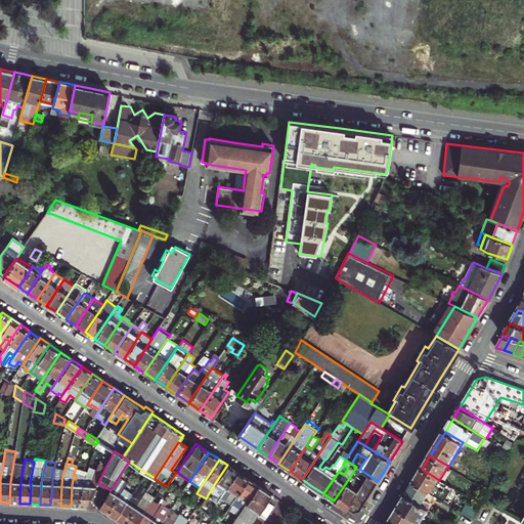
[(10,482),(9,503),(15,503),(19,504),(20,482),(24,465),(13,463),(10,482)]
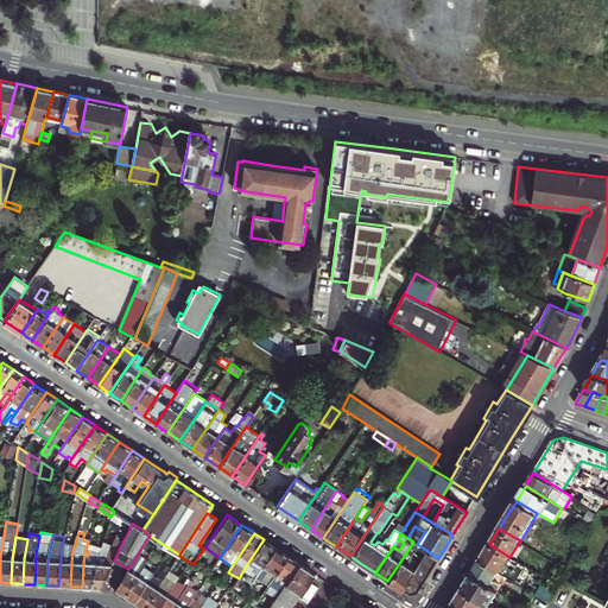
[(101,551),(96,564),(92,588),(97,588),(100,588),(112,567),(114,561),(124,540),(116,537),(113,544),(103,540),(102,545),(101,551)]
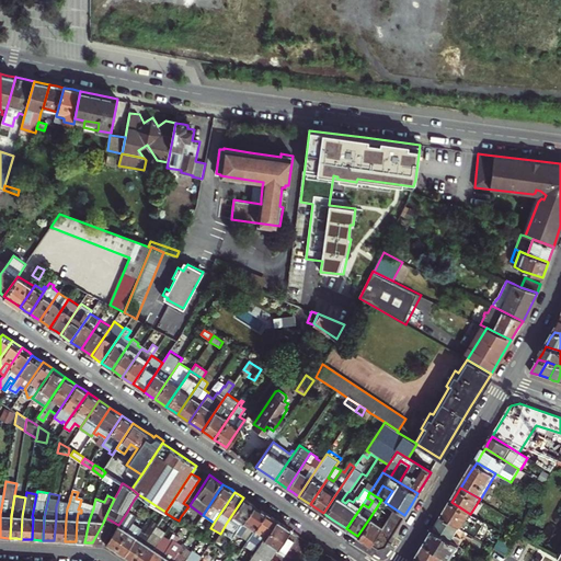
[(230,530),(235,534),(254,505),(250,502),(243,497),(226,524),(225,526),(230,530)]
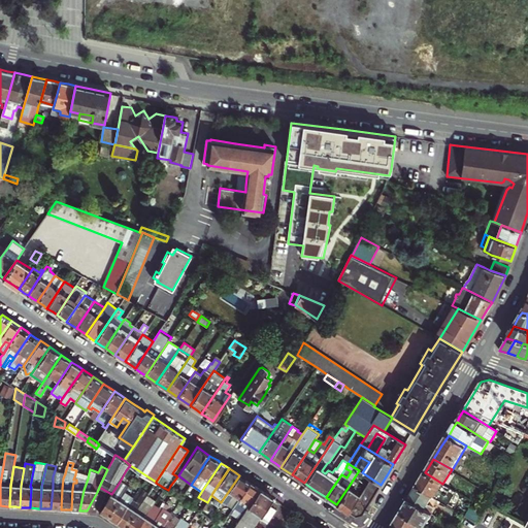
[(76,470),(75,473),(75,474),(88,479),(89,473),(77,469),(76,470)]
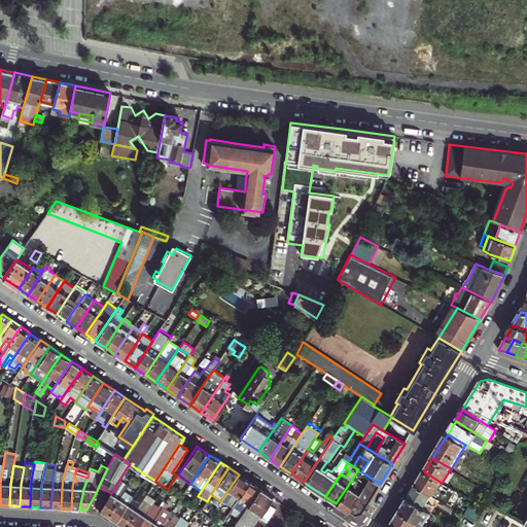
[(53,486),(50,507),(57,508),(61,508),(62,488),(63,478),(65,472),(55,469),(54,472),(53,476),(53,486)]
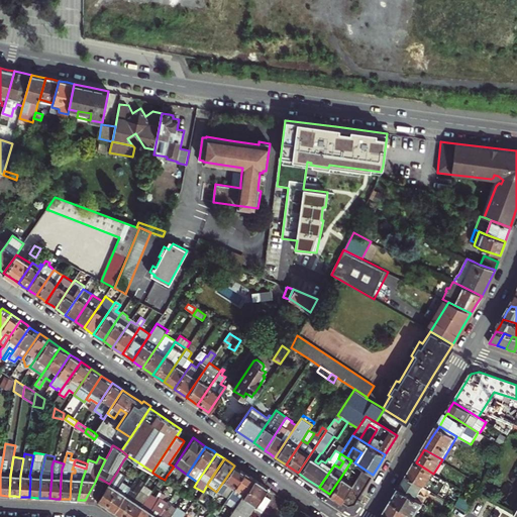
[(413,468),(408,476),(426,487),(433,474),(416,462),(413,468)]
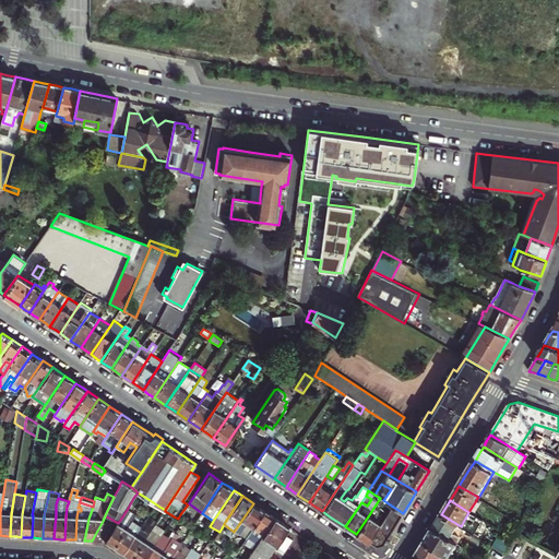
[(76,518),(75,539),(82,540),(84,540),(88,519),(93,507),(80,502),(78,508),(81,508),(81,511),(78,511),(76,518)]
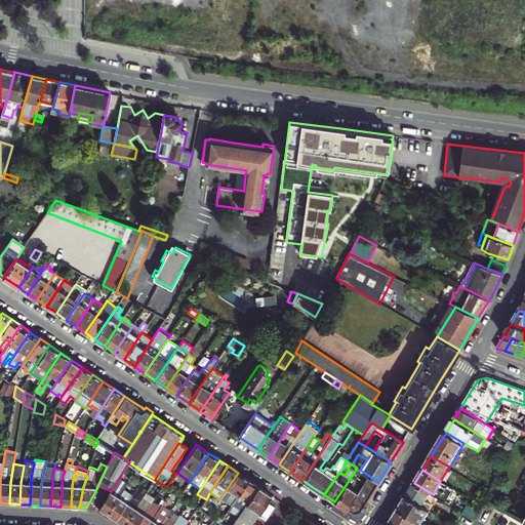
[(238,473),(219,499),(217,502),(221,506),(225,501),(232,506),(248,479),(244,477),(238,473)]
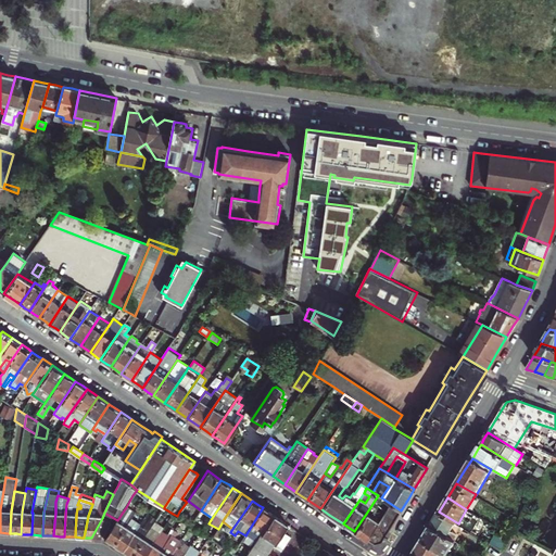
[(391,504),(379,522),(368,541),(374,544),(381,543),(392,525),(401,510),(391,504)]
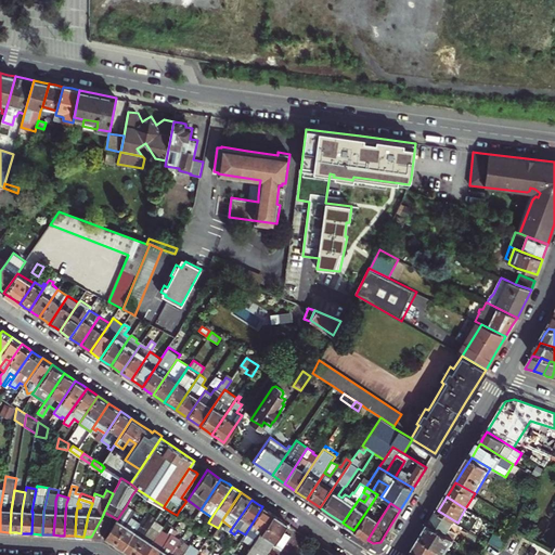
[(126,506),(117,519),(105,539),(110,542),(114,544),(130,519),(131,517),(134,512),(126,506)]
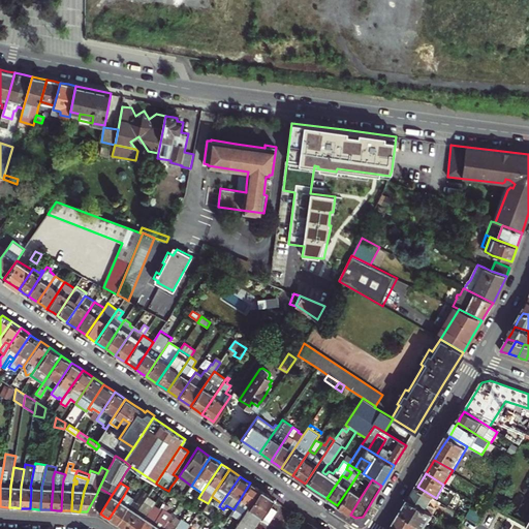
[(257,488),(250,483),(234,509),(231,511),(242,519),(260,490),(257,488)]
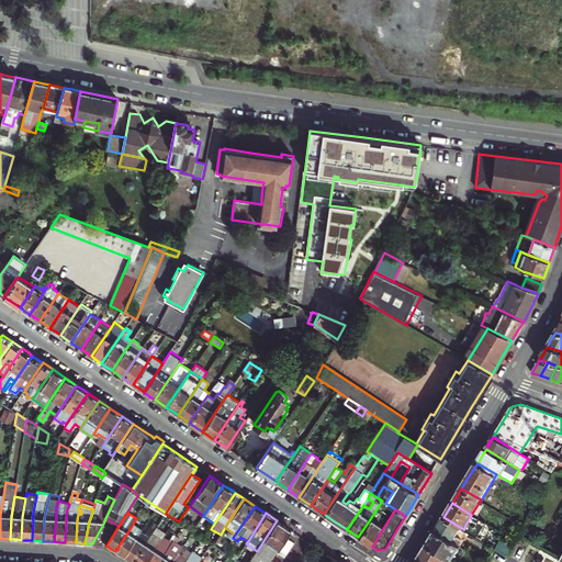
[(467,531),(479,538),(487,524),(471,515),(463,529),(467,531)]
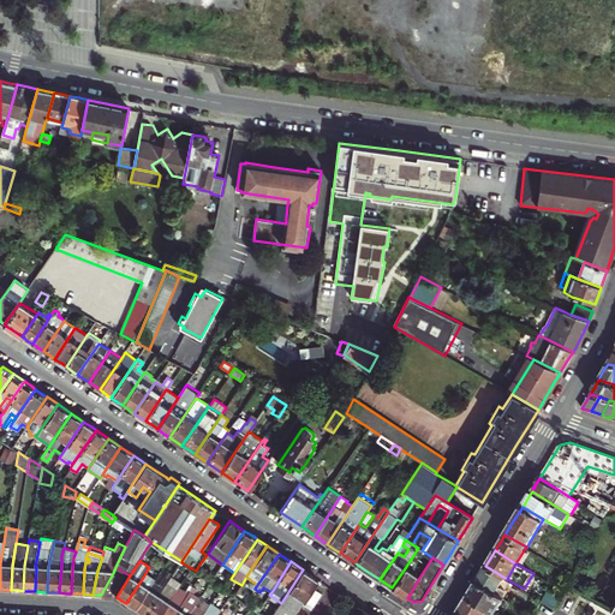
[(507,579),(485,566),(482,572),(477,581),(502,597),(511,581),(507,579)]
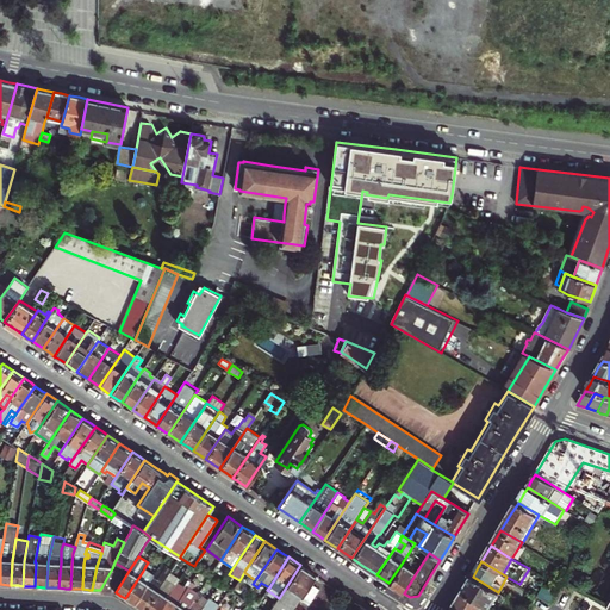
[(402,591),(415,572),(402,564),(388,583),(397,589),(402,591)]
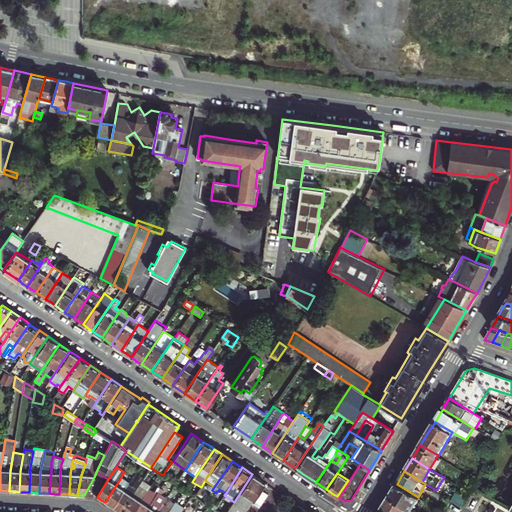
[(260,480),(252,474),(234,502),(247,510),(252,503),(261,490),(265,483),(260,480)]
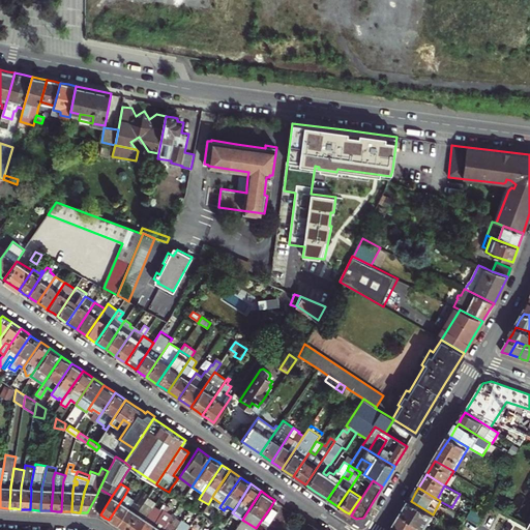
[(131,502),(117,525),(123,529),(125,529),(147,498),(149,495),(144,492),(136,505),(131,502)]
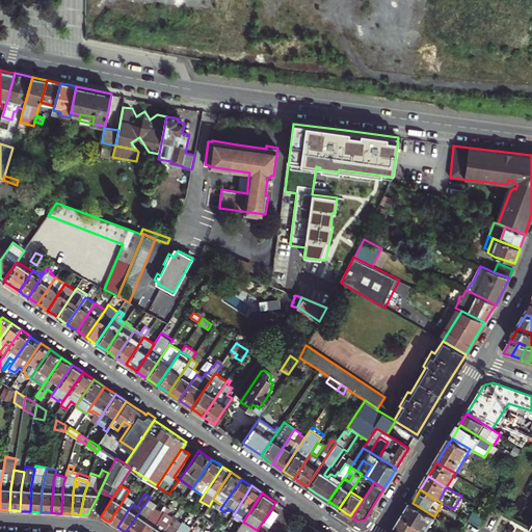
[(106,500),(98,496),(87,514),(95,515),(98,515),(106,500)]
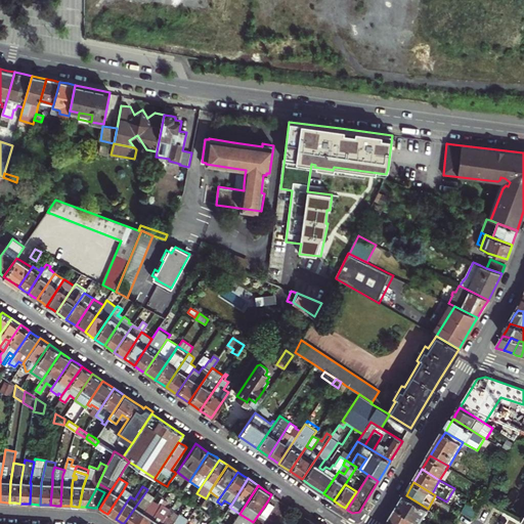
[(132,494),(124,488),(123,490),(107,514),(114,518),(116,519),(130,496),(132,494)]
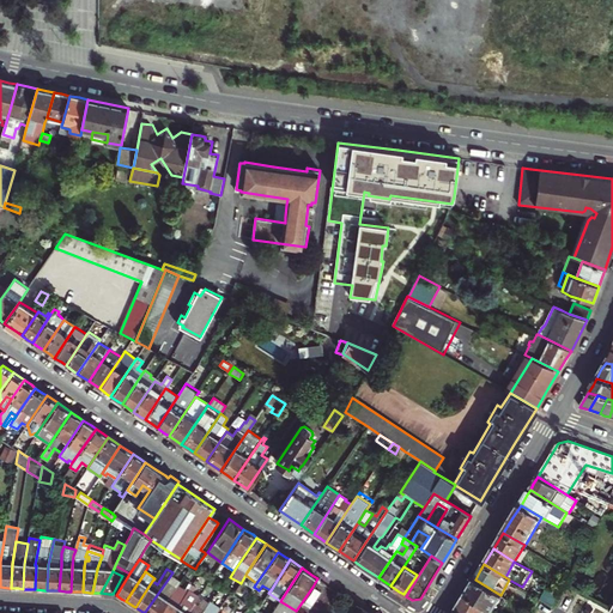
[(159,612),(178,586),(180,583),(170,576),(145,612),(159,612)]
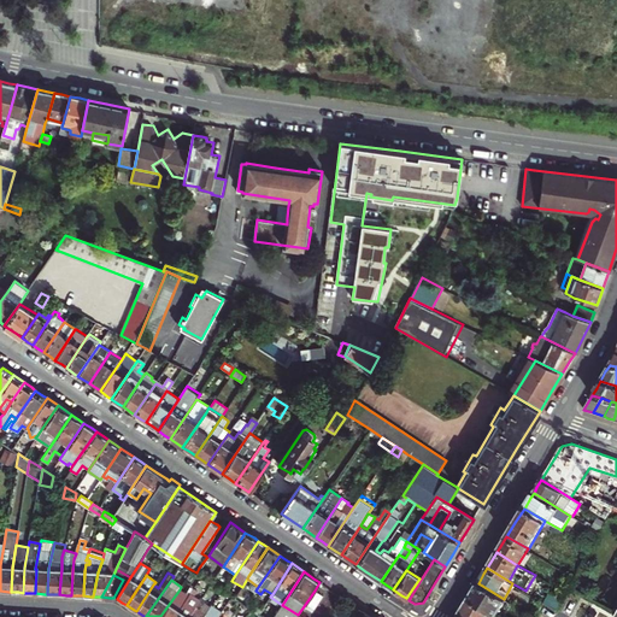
[(504,599),(479,583),(475,588),(469,599),(491,612),(498,616),(507,600),(504,599)]
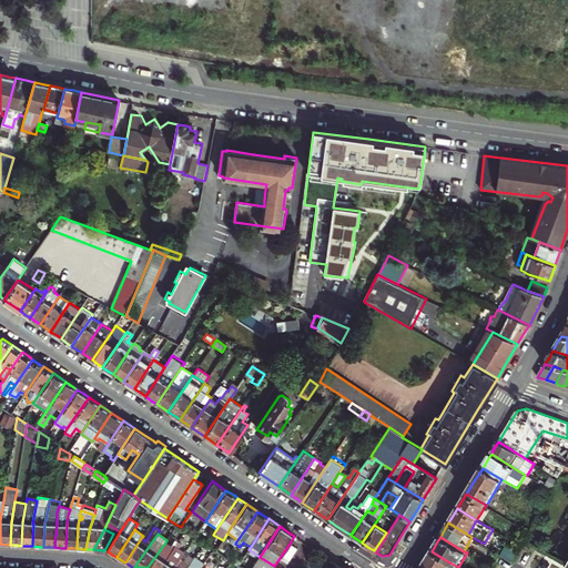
[(165,543),(148,567),(160,567),(170,555),(174,548),(165,543)]
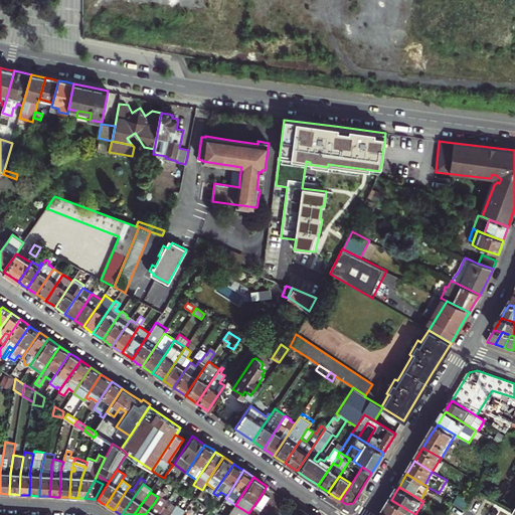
[(270,497),(263,493),(253,506),(261,510),(270,497)]
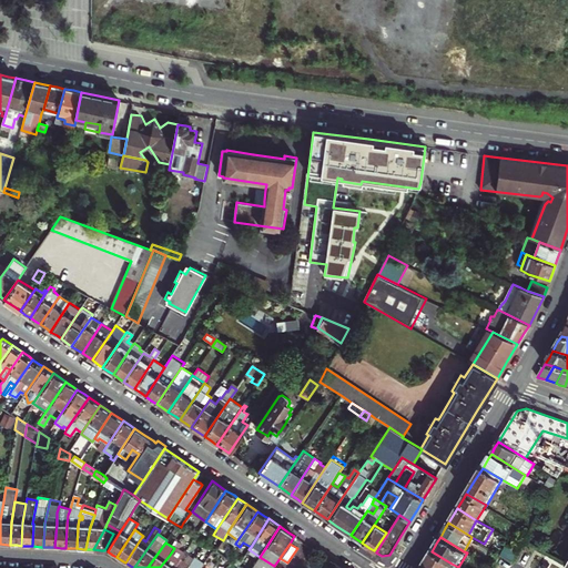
[(174,548),(170,555),(179,560),(180,558),(184,553),(179,549),(175,546),(174,548)]
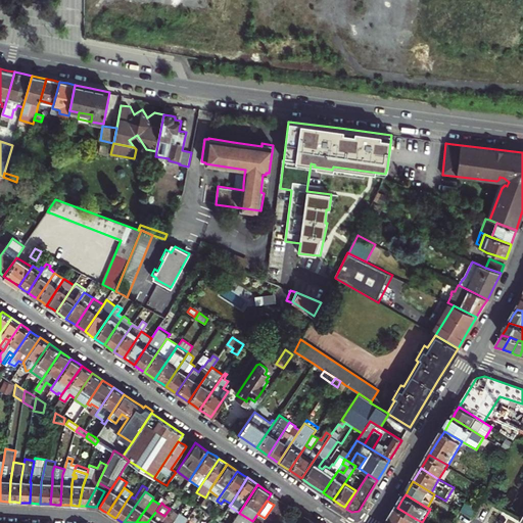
[(467,503),(462,512),(473,518),(478,509),(467,503)]
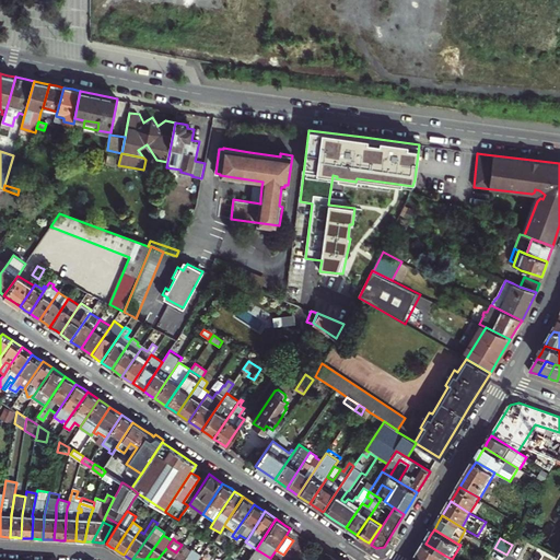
[(442,559),(445,556),(426,544),(422,549),(417,557),(421,559),(442,559)]
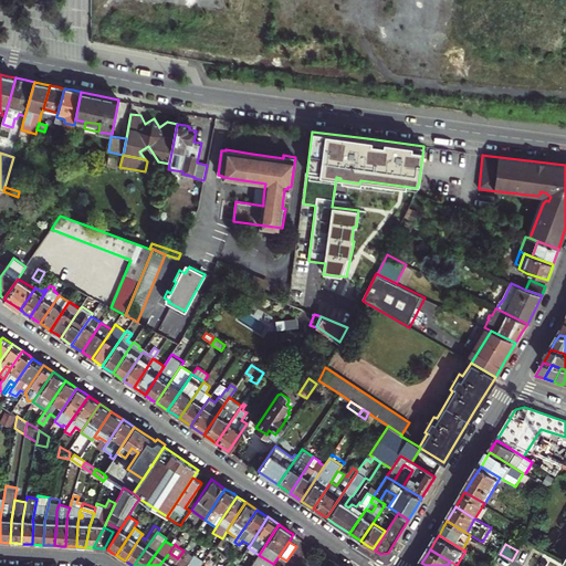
[(240,559),(228,552),(224,556),(238,564),(240,559)]
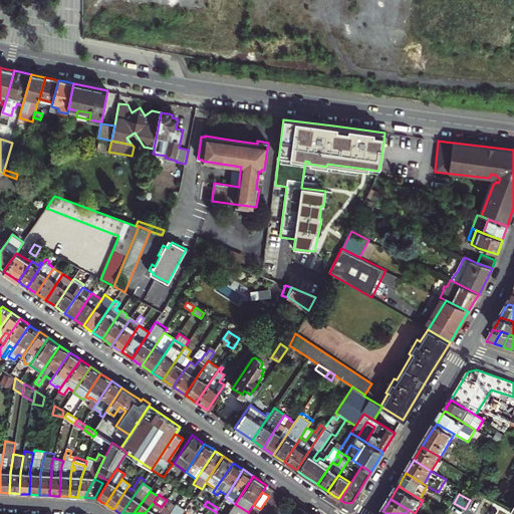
[(157,513),(162,507),(154,502),(145,513),(157,513)]
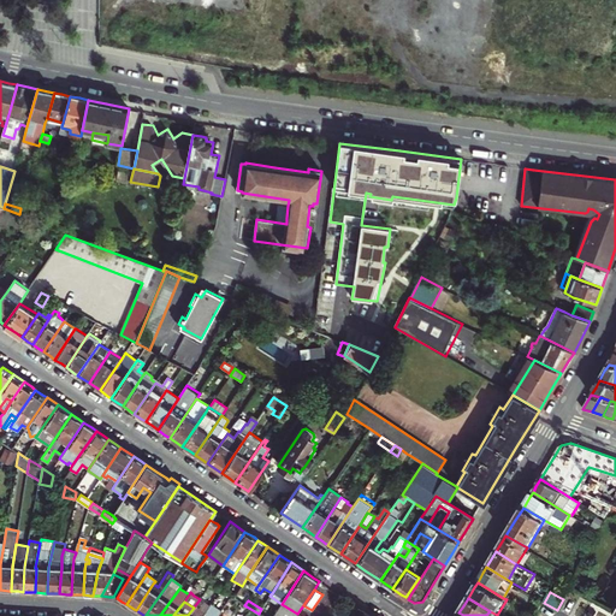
[(202,615),(209,606),(211,605),(203,602),(200,608),(195,605),(194,608),(188,615),(202,615)]
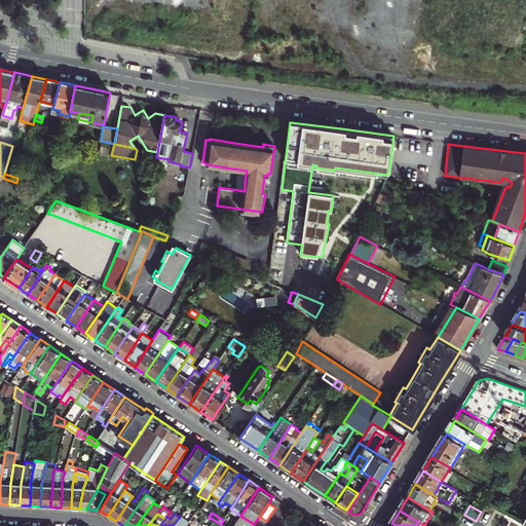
[(256,525),(254,524),(240,516),(233,525),(256,525)]
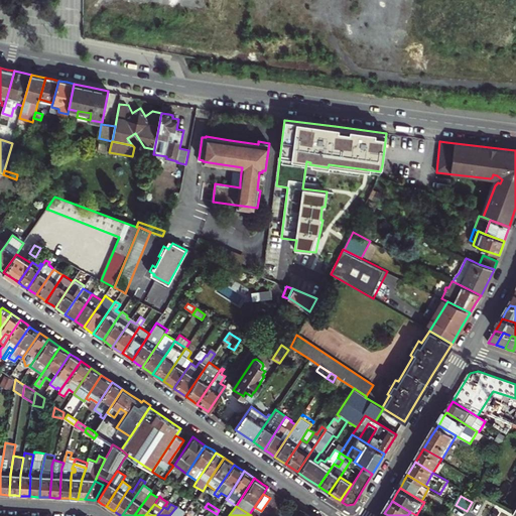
[(288,515),(301,515),(304,512),(295,506),(288,515)]
